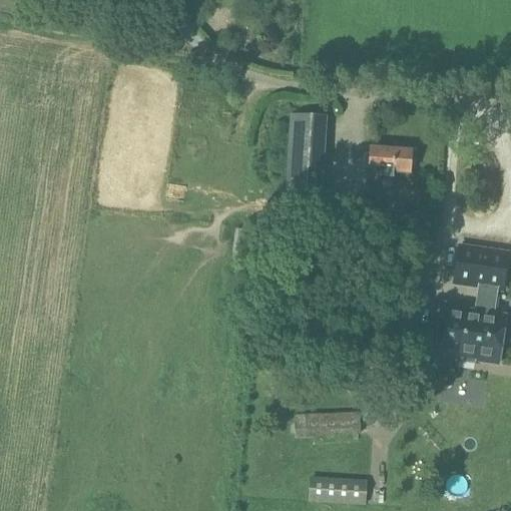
[(323,198),(328,115),(290,113),(285,196),(323,198)]
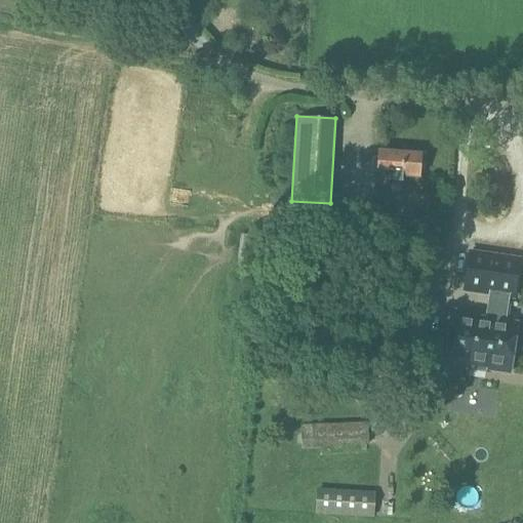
[(379,179),(377,179),(377,187),(377,191),(393,192),(394,184),(392,184),(393,180),(404,182),(404,174),(421,175),(423,154),(381,151),(379,179)]
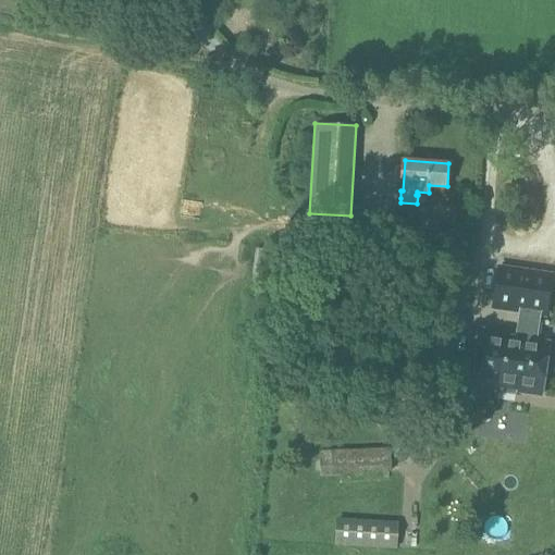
[(422,229),(420,255),(435,256),(436,248),(441,249),(441,248),(459,250),(461,232),(422,229)]
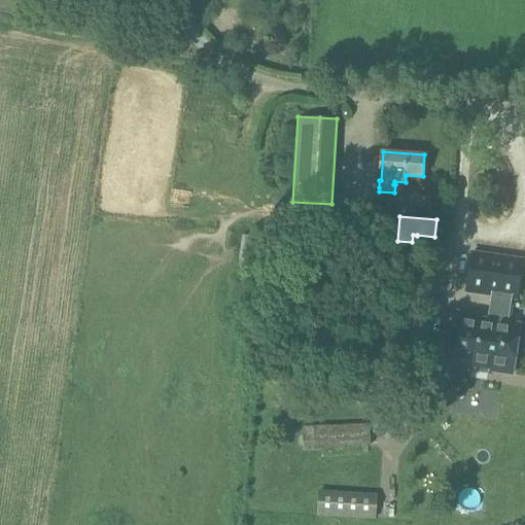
[(458,314),(451,363),(514,373),(520,323),(510,322),(514,298),(518,299),(524,258),(474,251),(468,291),(493,294),(489,319),(458,314)]
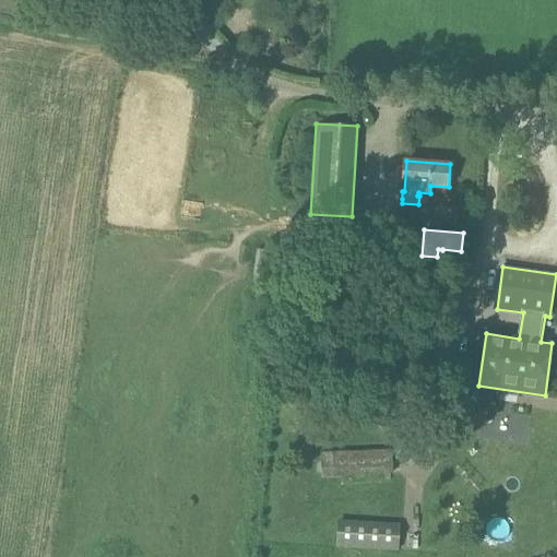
[(394,449),(323,453),(324,477),(331,476),(395,472),(394,449)]
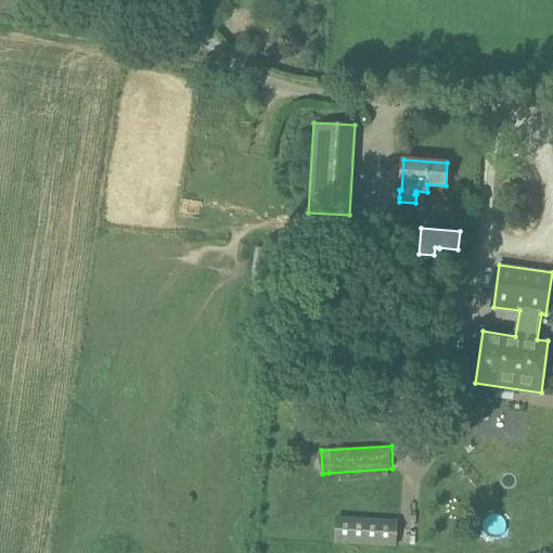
[(397,521),(341,517),(338,542),(395,545),(397,521)]
